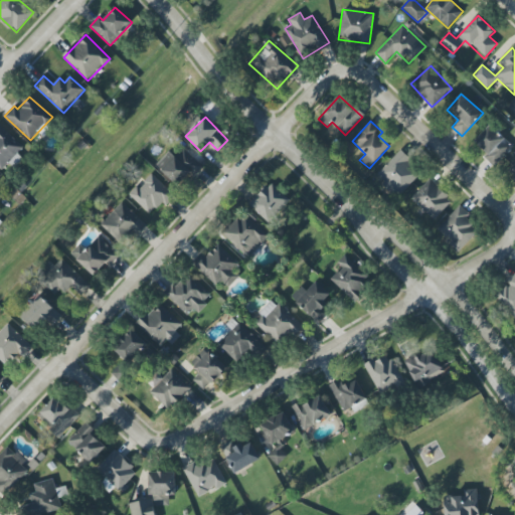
[(0,168),(2,170),(23,146),(0,125),(0,168)]
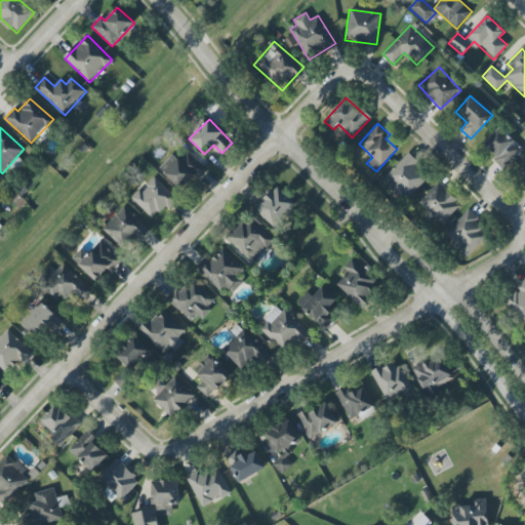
[(483,145),(507,167),(523,150),(499,127),(483,145)]
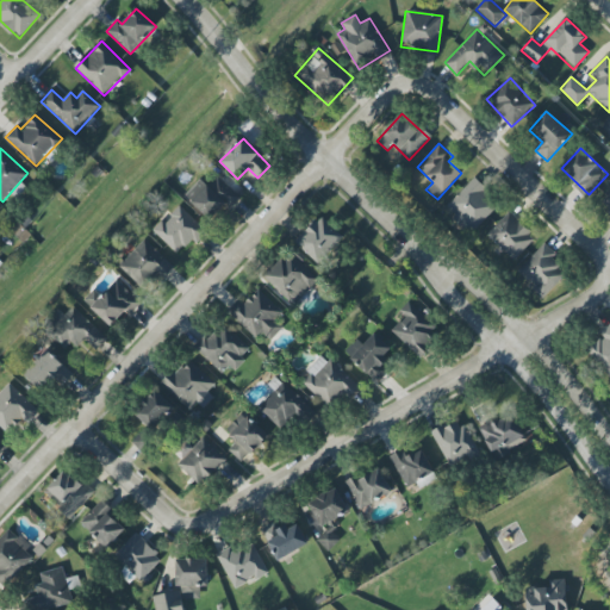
[(185,195),(212,219),(223,206),(229,211),(241,197),(217,175),(209,185),(200,178),(185,195)]
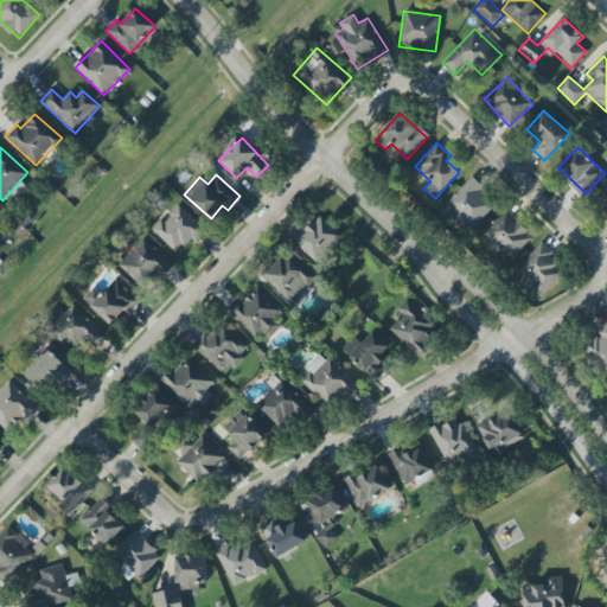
[(445,205),(471,230),(497,203),(471,178),(445,205)]
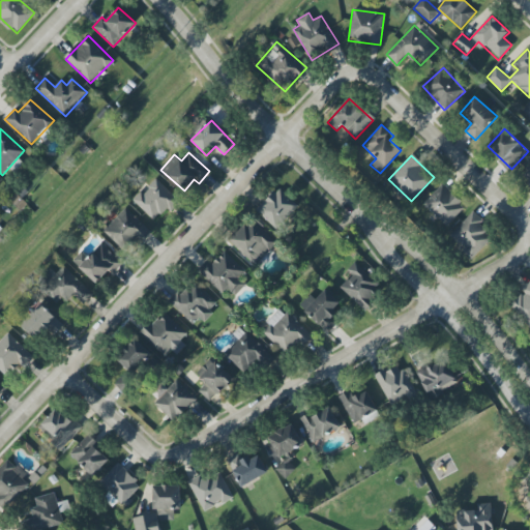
[(529,166),(521,177),(529,185),(529,166)]
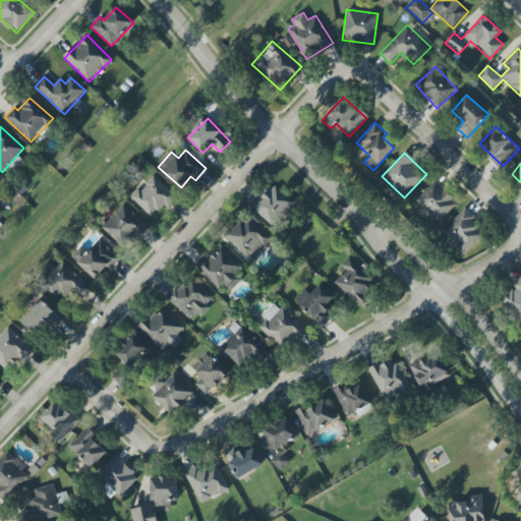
[(131,198),(152,217),(173,194),(153,175),(131,198)]
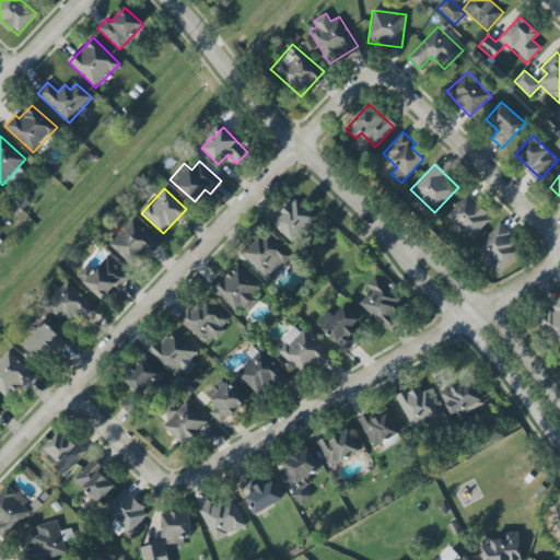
[(492,218),(467,195),(446,216),(471,240),(492,218)]
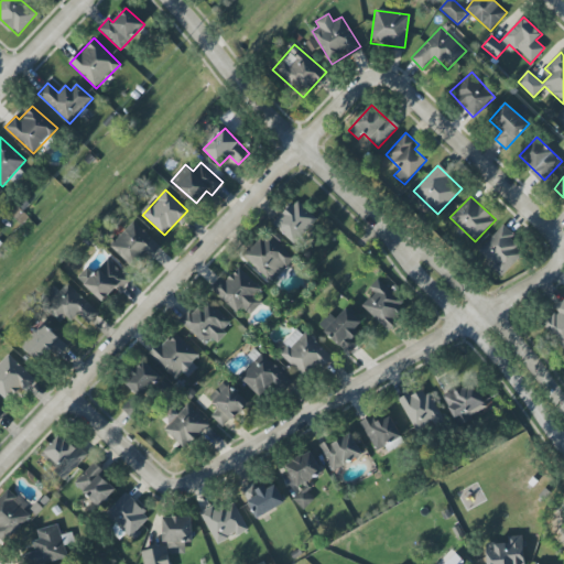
[(272,225),(293,245),(317,218),(296,198),(272,225)]
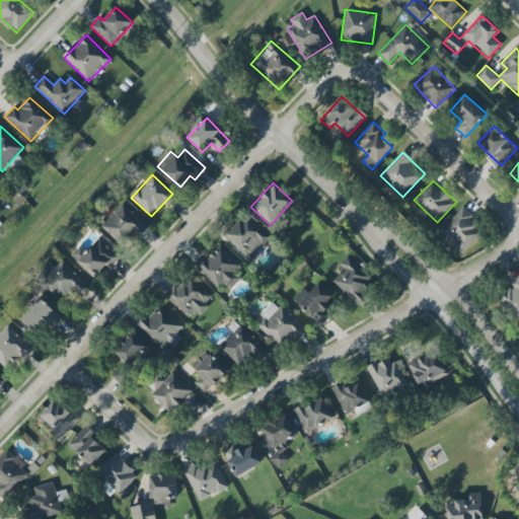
[(101,226),(125,248),(147,226),(123,204),(101,226)]
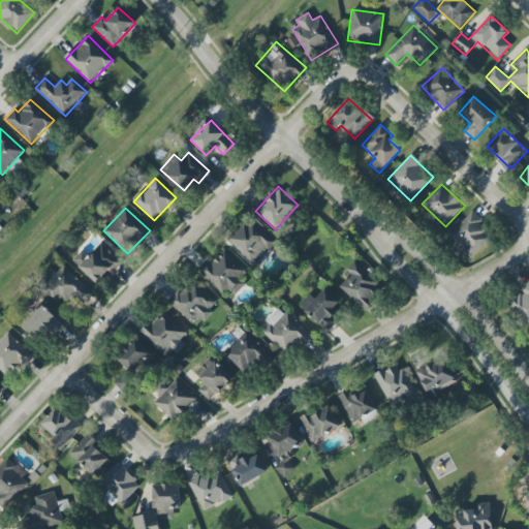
[(477,224),(481,220),(472,211),(447,236),(471,258),(491,238),(477,224)]
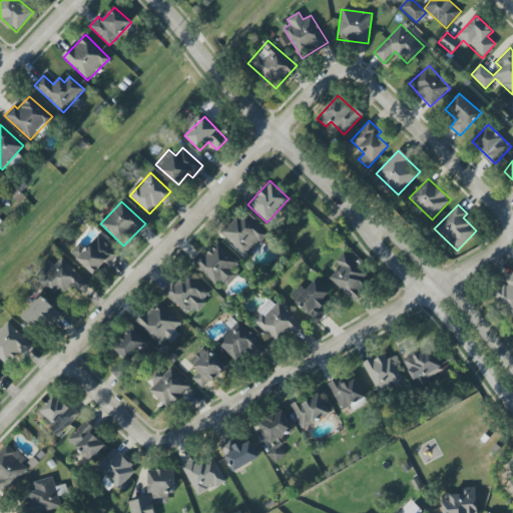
[(246,257),(268,234),(242,211),(221,234),(246,257)]
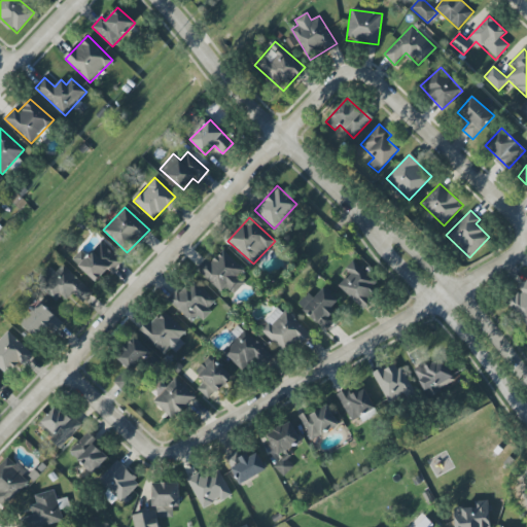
[(97,282),(108,270),(111,273),(121,261),(101,242),(85,257),(84,256),(77,264),(97,282)]
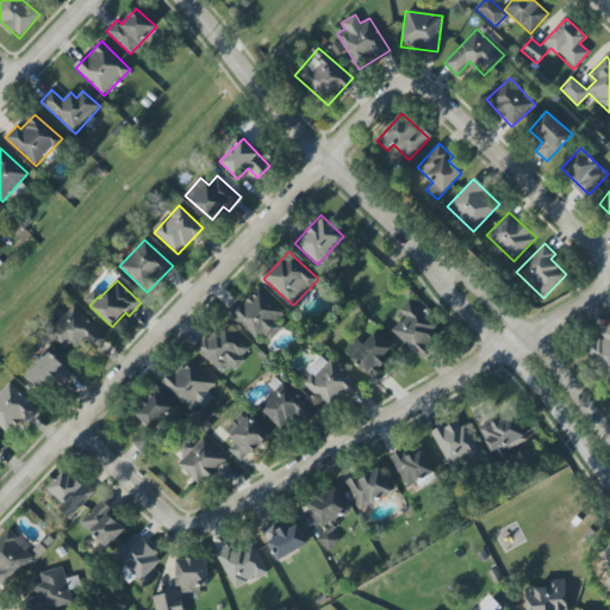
[(240,299),(228,310),(256,340),(262,334),(269,341),(282,329),(273,319),(281,312),(259,288),(243,304),(240,299)]
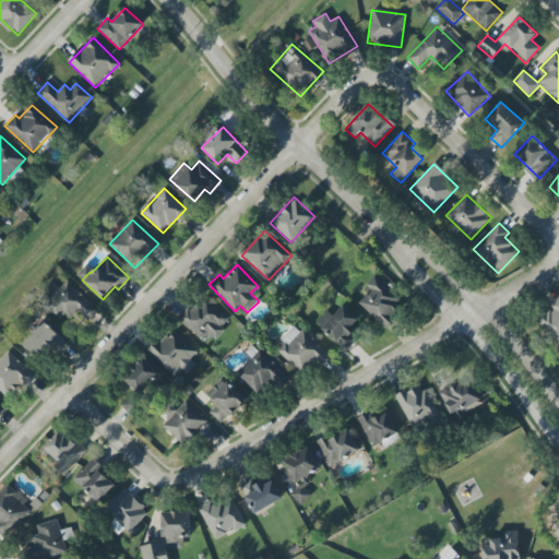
[(358,302),(382,326),(404,306),(375,276),(366,285),(371,290),(358,302)]
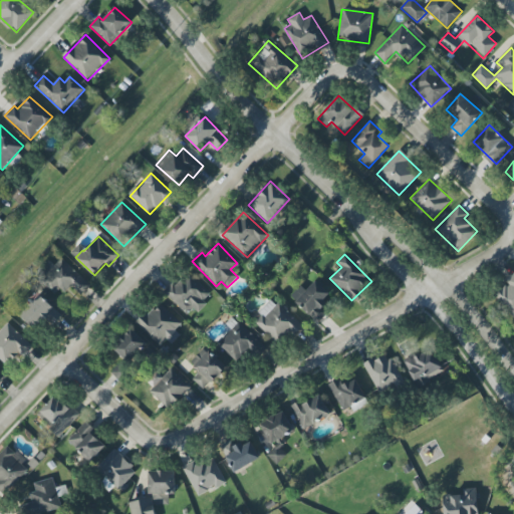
[(81,295),(91,285),(61,258),(54,265),(49,261),(41,270),(44,273),(38,279),(54,294),(60,288),(65,293),(71,286),(81,295)]
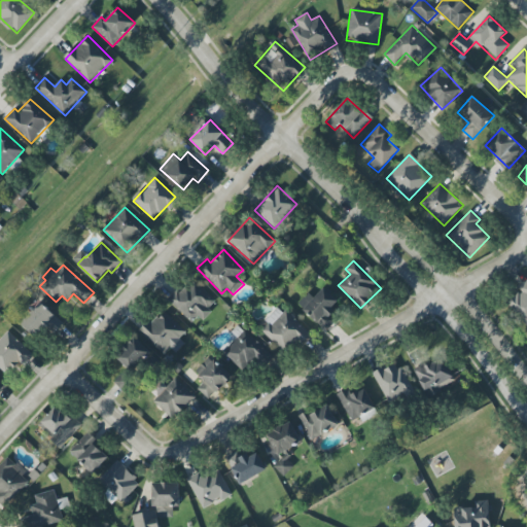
[(169,302),(188,320),(195,315),(200,320),(217,303),(191,278),(169,302)]
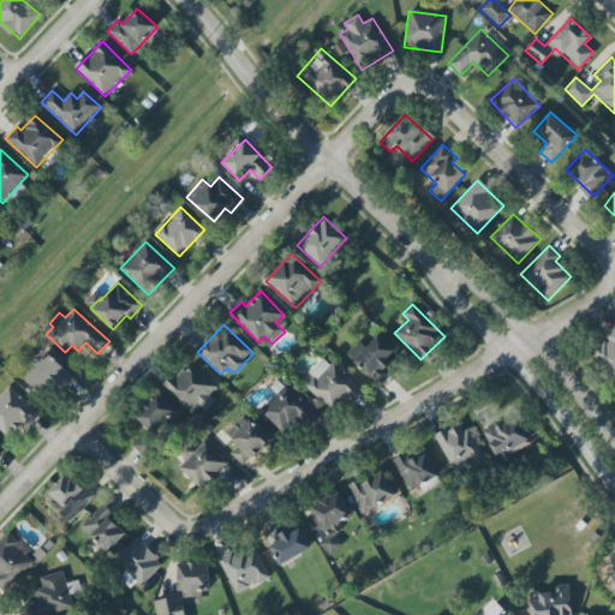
[(614,326),(603,335),(607,340),(592,352),(614,381),(614,380),(614,326)]
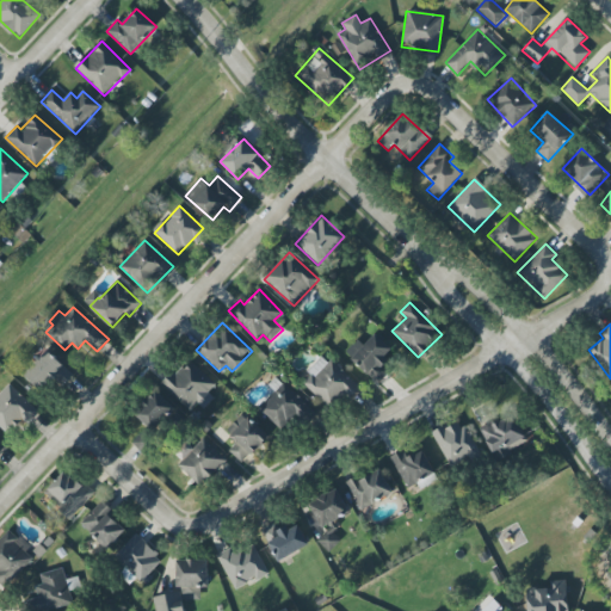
[(394,352),(376,334),(352,357),(377,383),(389,372),(381,364),(394,352)]
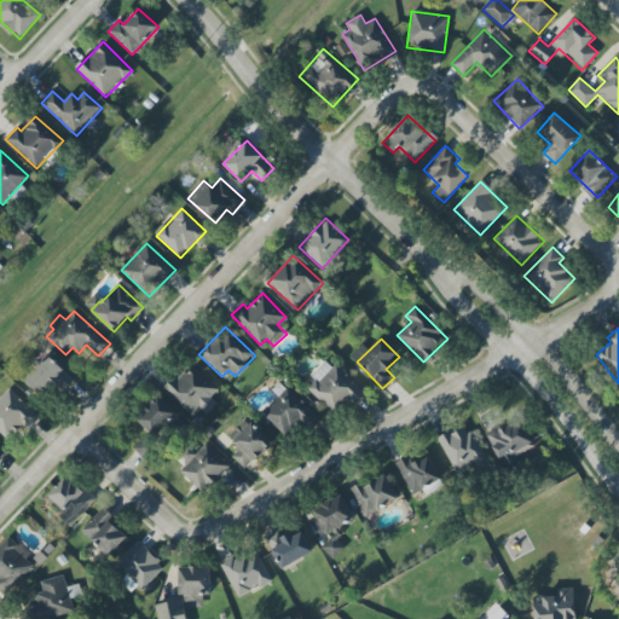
[(24,380),(47,401),(71,377),(48,354),(24,380)]
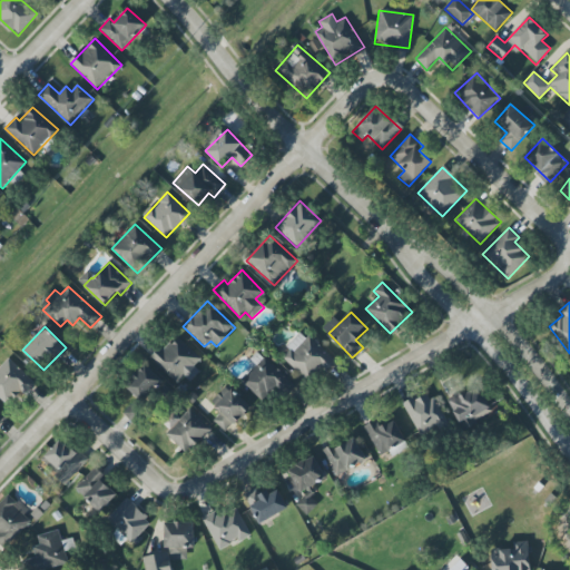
[(279,355),(311,384),(334,360),(303,331),(279,355)]
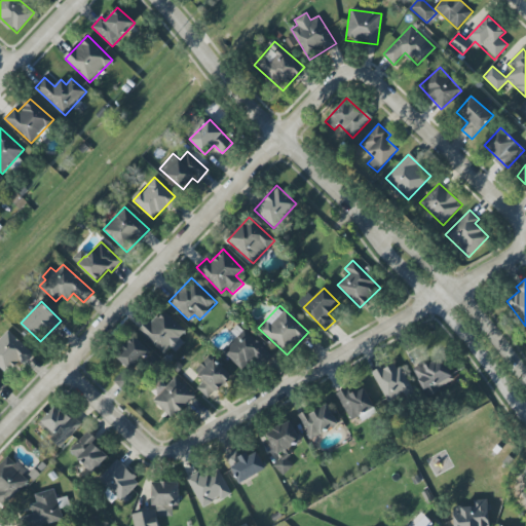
[(164,352),(185,331),(162,310),(152,322),(149,318),(139,330),(164,352)]
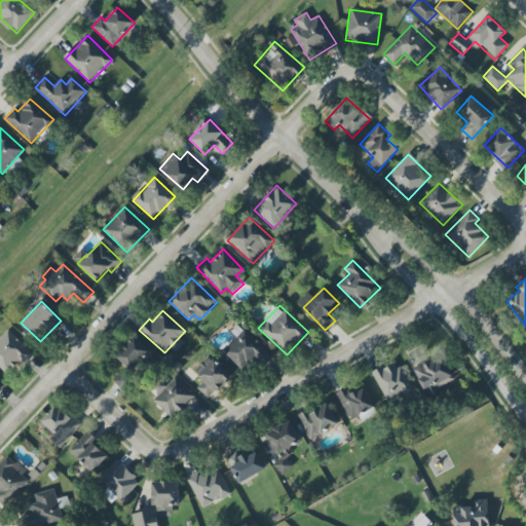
[(241,371),(257,355),(263,362),(270,354),(246,329),(222,350),(241,371)]
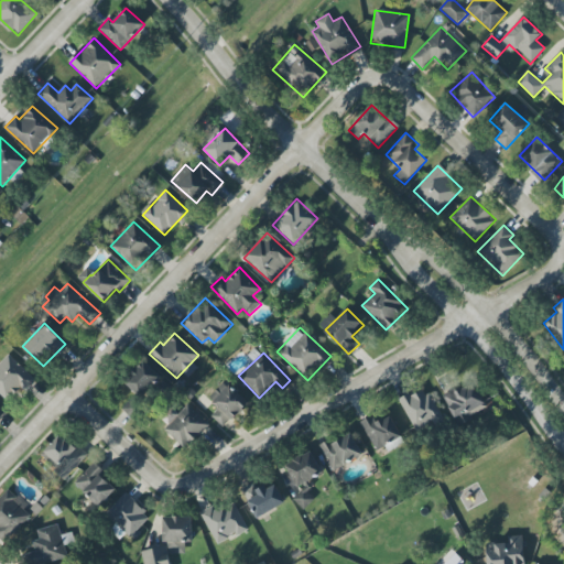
[(20,388),(24,391),(35,380),(8,354),(0,362),(0,393),(8,401),(20,388)]
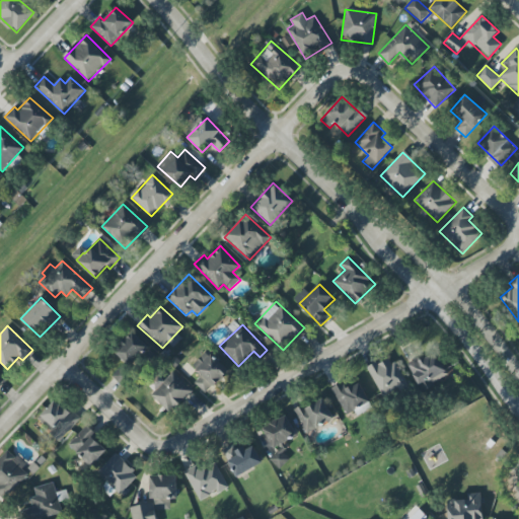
[(113,350),(127,366),(148,348),(133,331),(113,350)]
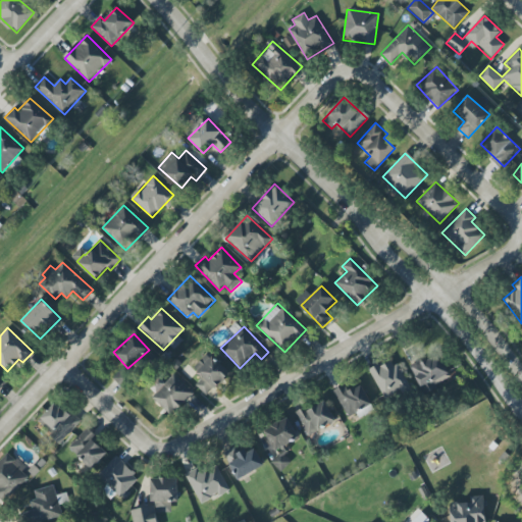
[(412,364),(420,389),(449,380),(441,355),(412,364)]
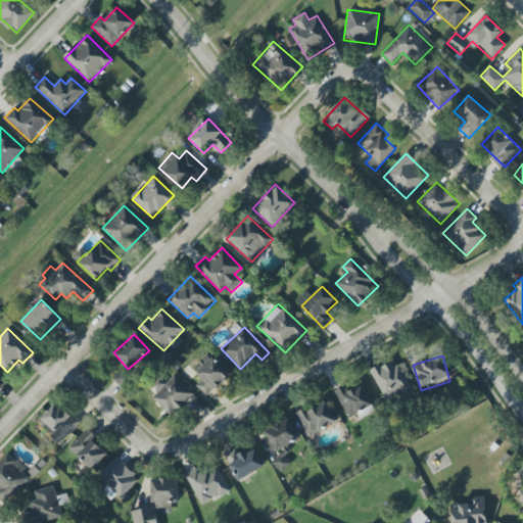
[(196,373),(202,379),(196,385),(207,396),(230,374),(214,357),(196,373)]
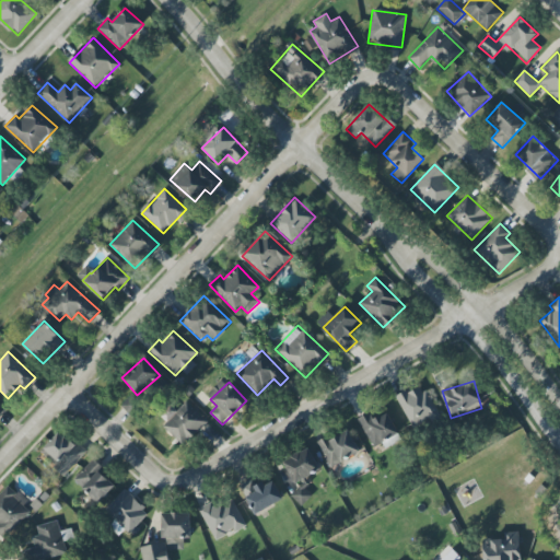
[(413,429),(439,415),(421,383),(396,398),(413,429)]
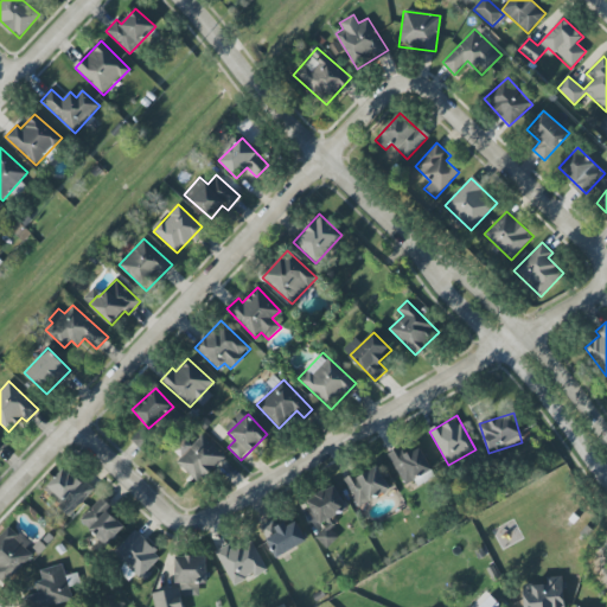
[(225,457),(202,435),(192,445),(185,439),(173,451),(180,457),(177,461),(200,483),(225,457)]
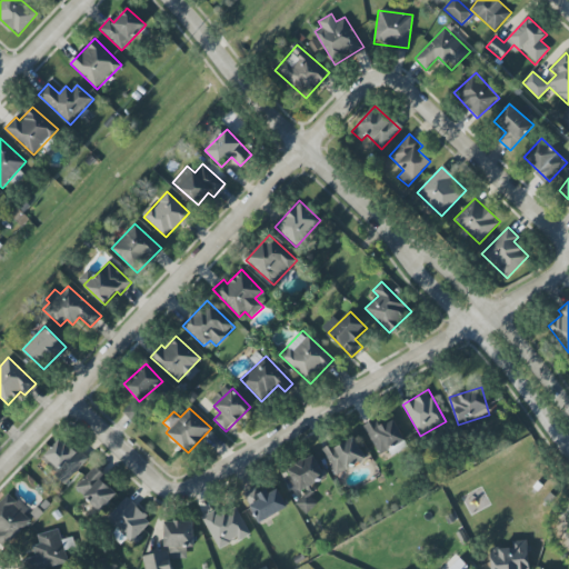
[(376,419),(363,425),(378,453),(405,441),(395,419),(378,426),(376,419)]
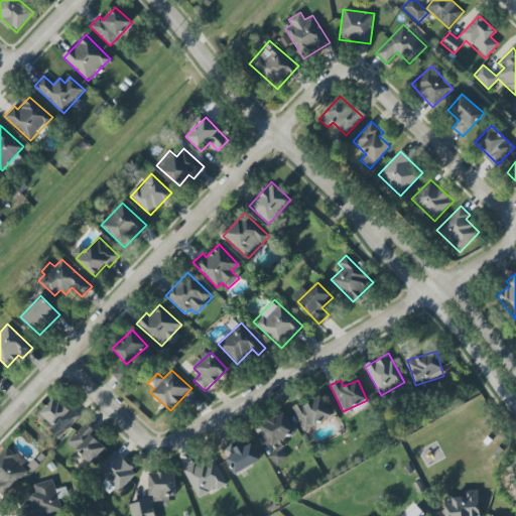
[(79,416),(55,396),(36,417),(59,438),(79,416)]
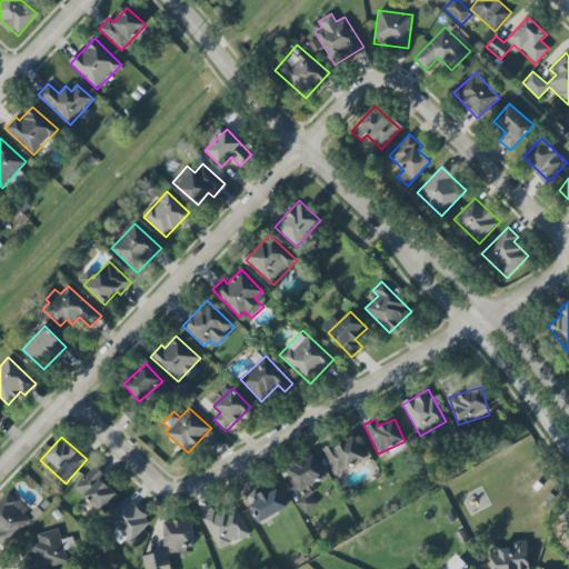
[(366,461),(356,437),(335,446),(333,443),(322,448),(333,475),(366,461)]
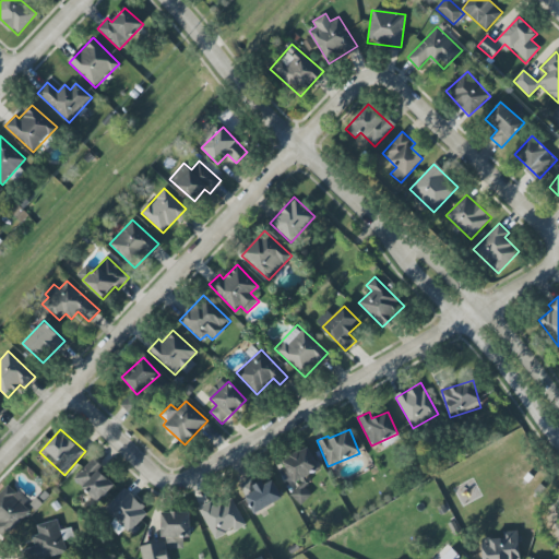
[(320,468),(308,447),(282,461),(294,483),(320,468)]
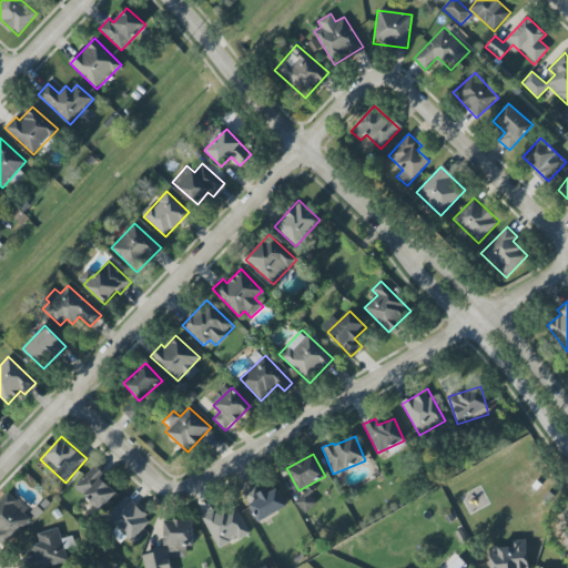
[(74,487),(100,510),(118,490),(92,467),(74,487)]
